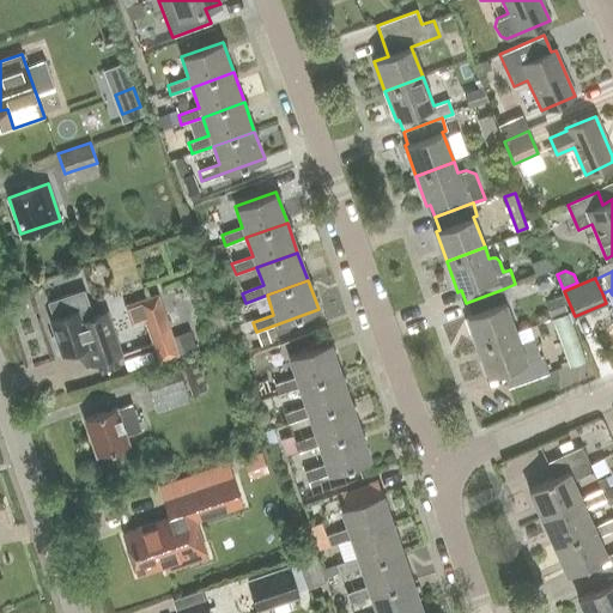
[(467,316),(478,347),(516,333),(504,303),(509,301),(504,289),(466,303),(471,315),(467,316)]
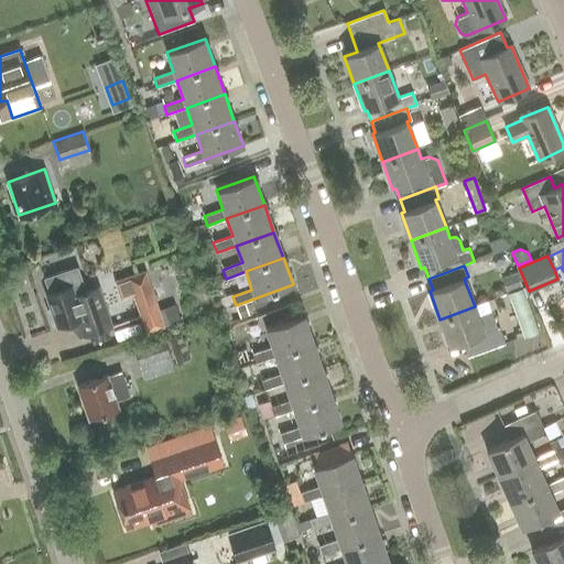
[(111,326),(97,286),(85,291),(76,267),(44,278),(49,292),(45,293),(50,307),(46,308),(52,323),(55,322),(56,325),(78,318),(84,335),(111,326)]
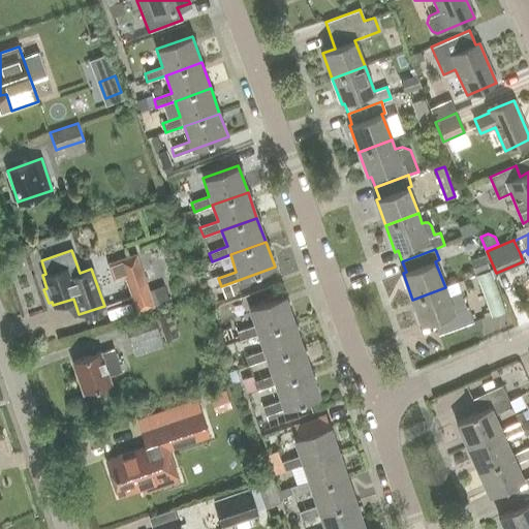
[(154,306),(135,253),(118,259),(136,312),(154,306)]
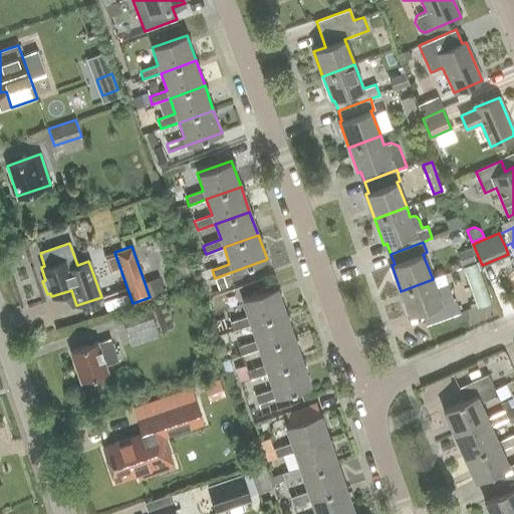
[(470,248),(457,253),(462,265),(474,261),(470,248)]
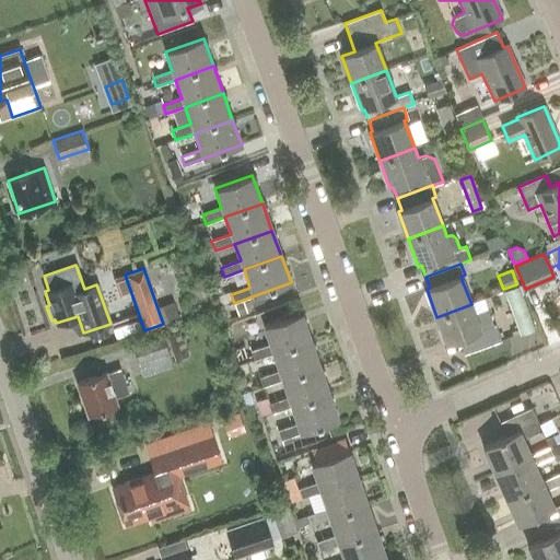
[(247,312),(243,301),(234,304),(237,315),(247,312)]
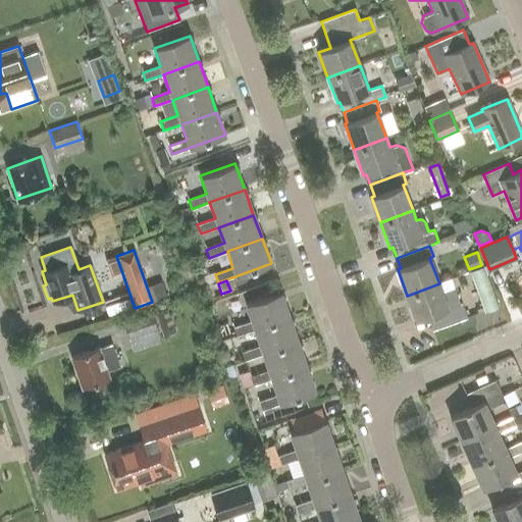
[(467,318),(461,304),(460,304),(454,289),(442,293),(439,283),(407,296),(416,321),(427,317),(432,330),(467,318)]
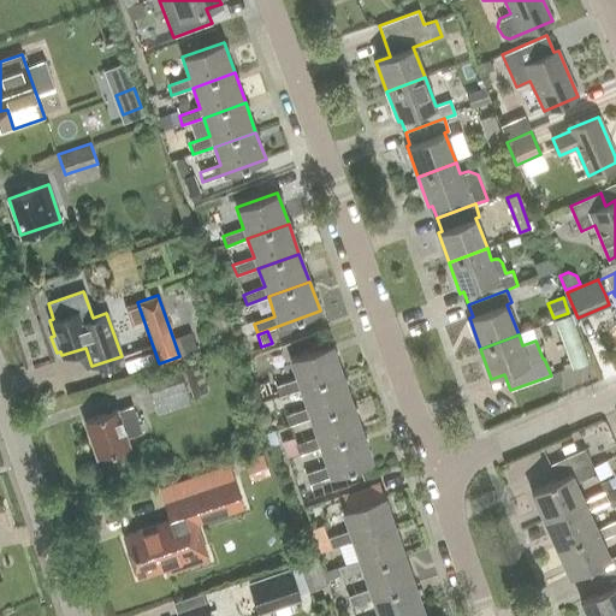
[(279,396),(301,389),(342,374),(331,343),(290,357),(297,378),(276,385),(278,391),(279,396)]
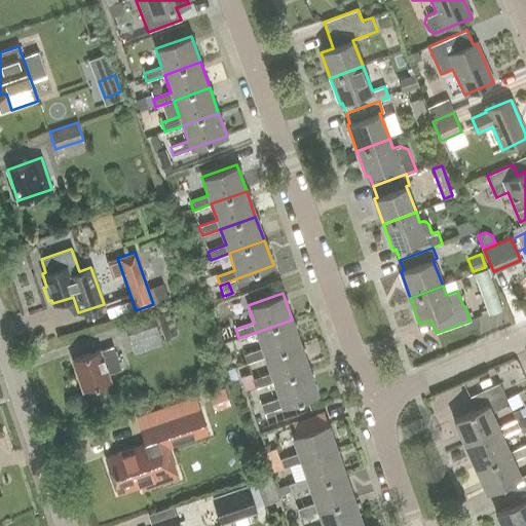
[(124,324),(130,341),(159,331),(153,313),(124,324)]
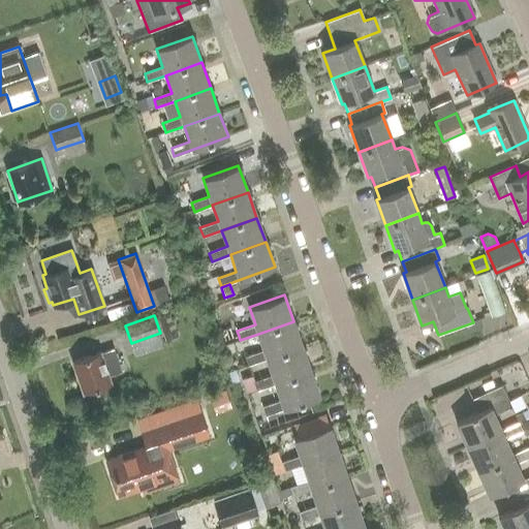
[(172,317),(159,321),(165,340),(179,336),(172,317)]
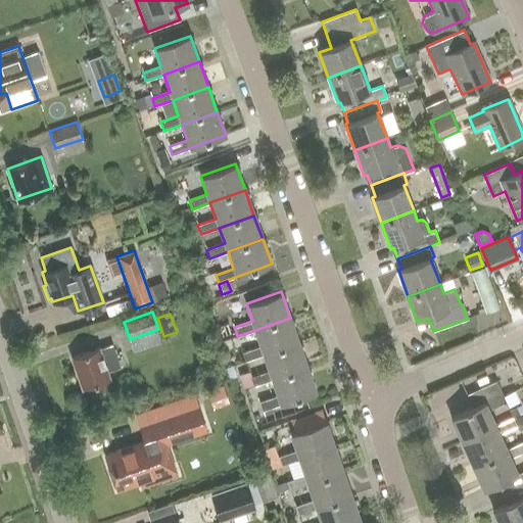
[(245,361),(264,354),(299,341),(290,318),(255,330),(260,345),(242,352),(245,361)]
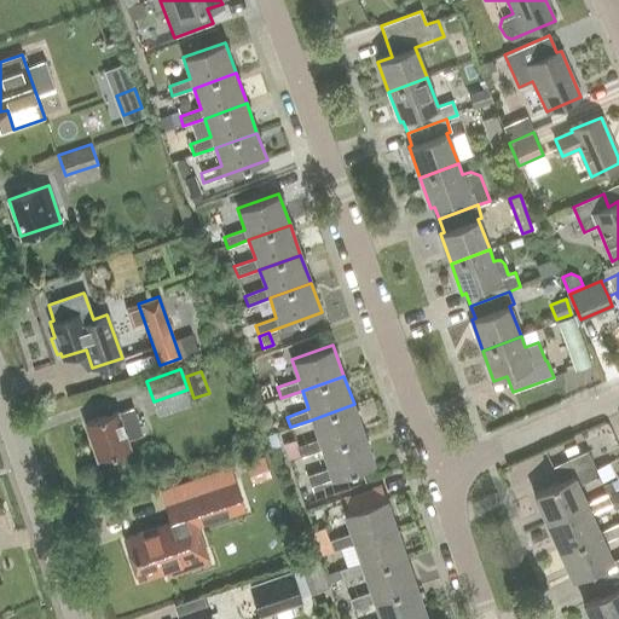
[(277,387),(275,382),(259,387),(262,399),(279,393),(277,387)]
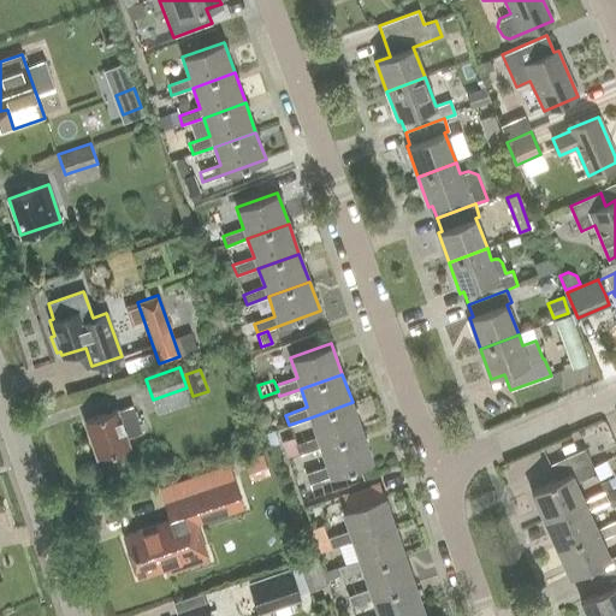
[(298,455),(320,446),(362,432),(353,402),(311,418),(318,436),(295,444),(298,455)]
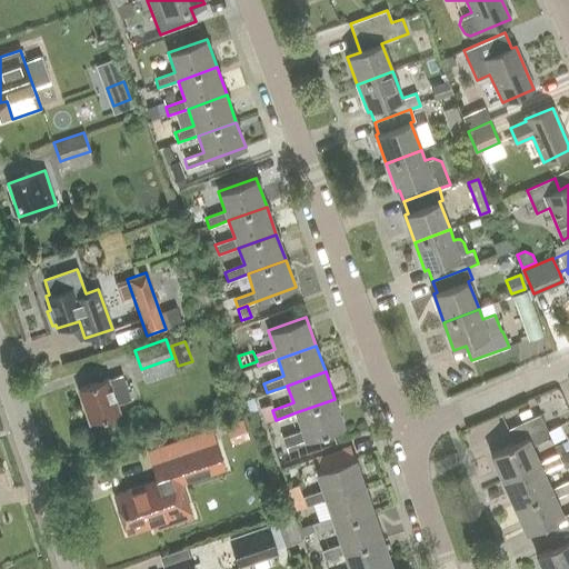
[(117,403),(130,399),(121,375),(108,379),(108,378),(77,389),(89,422),(120,412),(117,403)]
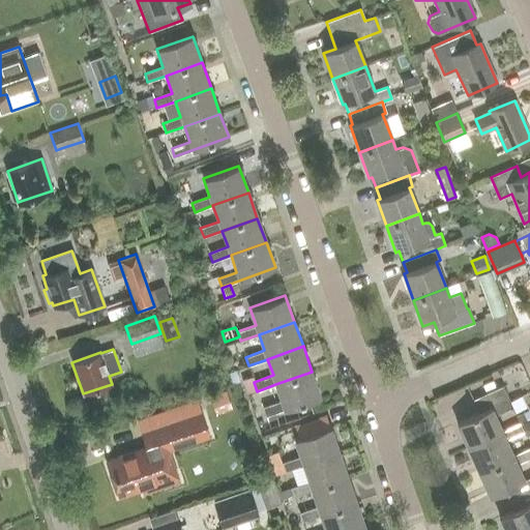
[(312,372),(275,384),(282,401),(263,407),(266,415),(321,396),(312,372)]
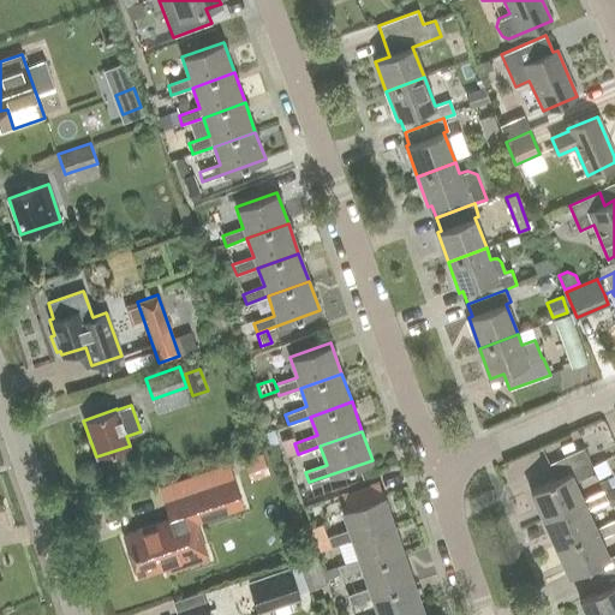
[(293,437),(281,442),(286,458),(298,454),(294,443),(293,437)]
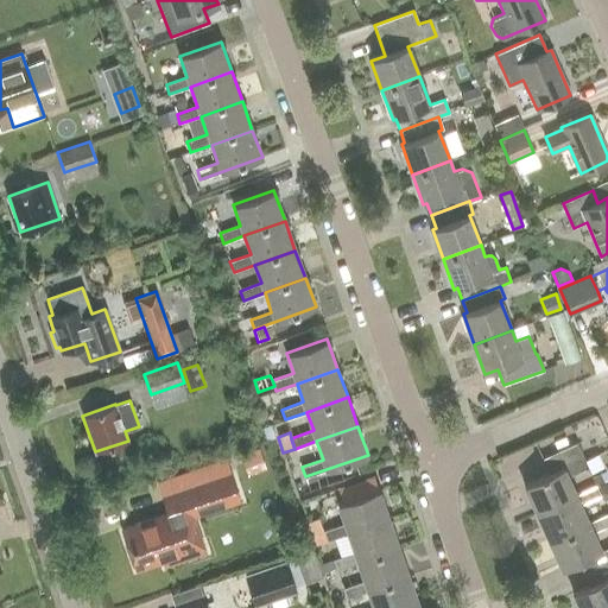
[(524,486),(537,514),(577,495),(576,494),(569,476),(588,467),(577,443),(540,460),(548,475),(524,486)]
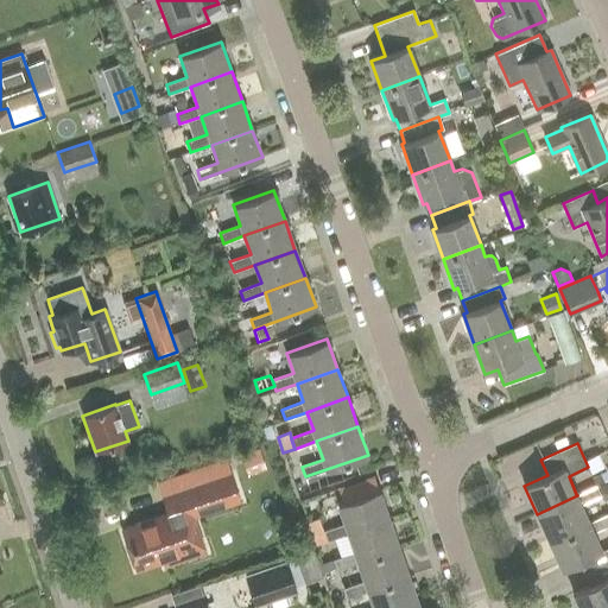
[(246,472),(264,468),(261,449),(244,451),(246,472)]
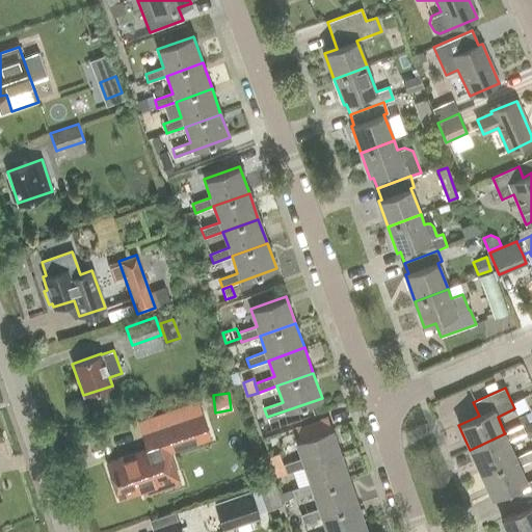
[(135,452),(106,462),(118,499),(141,490),(143,496),(181,483),(169,451),(209,437),(196,401),(138,422),(148,448),(135,452)]
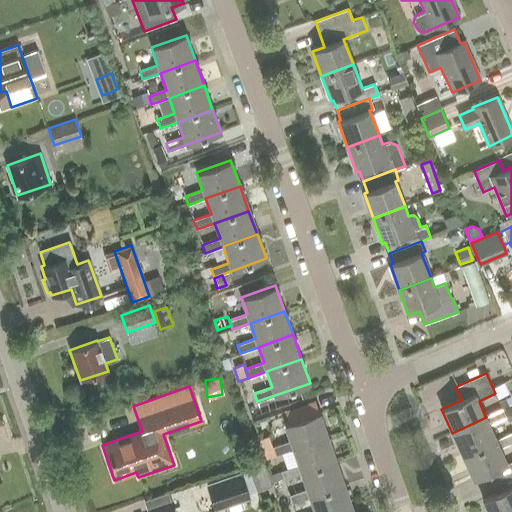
[(489,424),(506,417),(508,421),(511,419),(511,405),(502,410),(502,409),(485,416),(486,417),(452,433),(462,455),(496,440),(496,439),(489,424)]
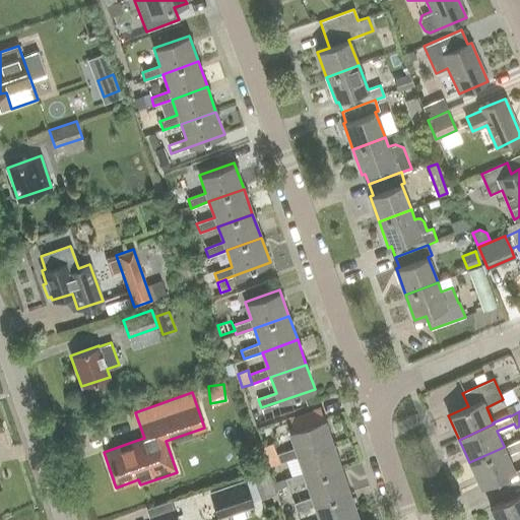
[(298,454),(333,443),(324,417),(288,430),(295,447),(276,453),(279,461),(298,455),(298,454)]
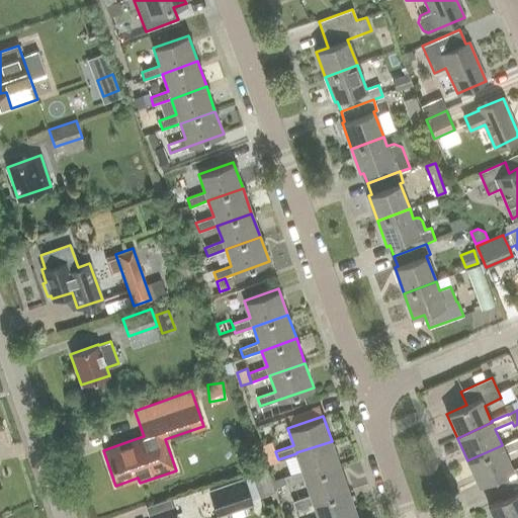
[(502,445),(467,460),(479,486),(513,469),(506,452),(517,446),(517,436),(502,444),(502,445)]
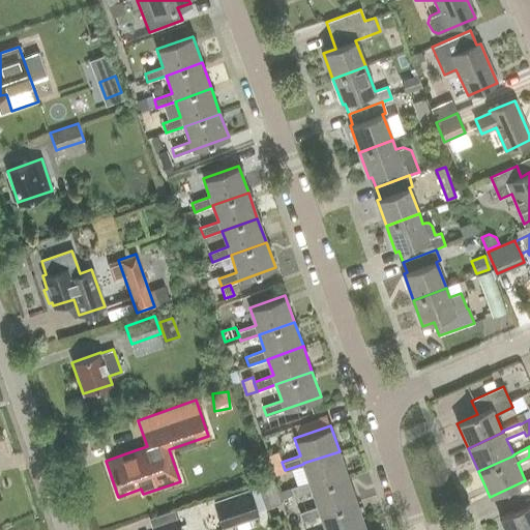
[(303,463),(303,464),(310,480),(290,487),(293,496),(312,490),(312,489),(348,477),(340,451),(303,463)]
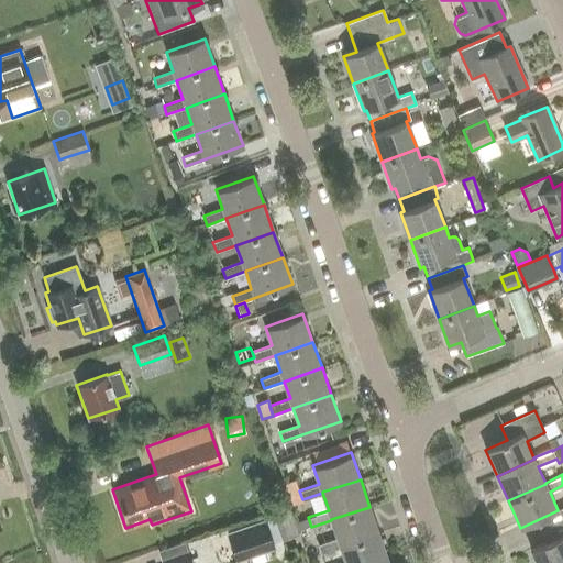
[(331,519),(331,520),(338,537),(317,543),(320,553),(340,545),(378,533),(370,507),(331,519)]
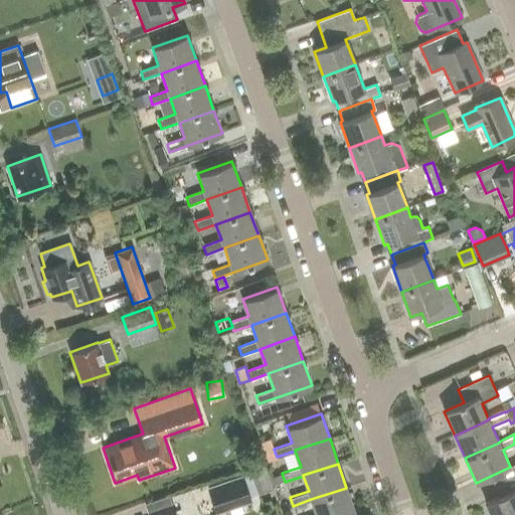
[(258,494),(273,488),(265,465),(248,471),(258,494)]
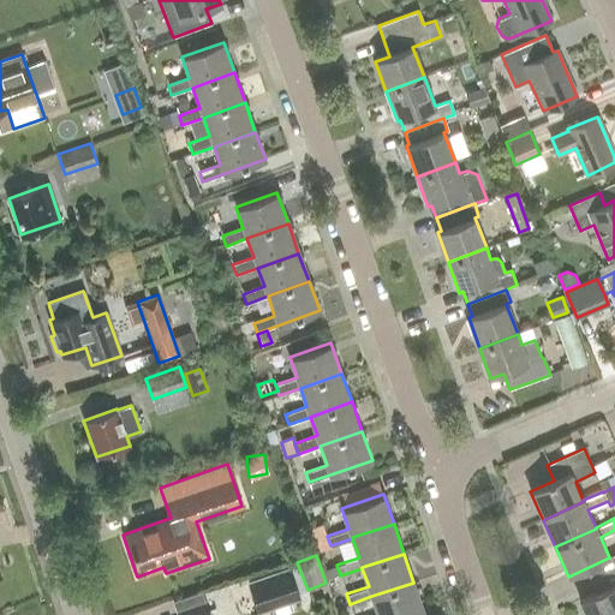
[(248,581),(257,611),(298,597),(288,567),(248,581)]
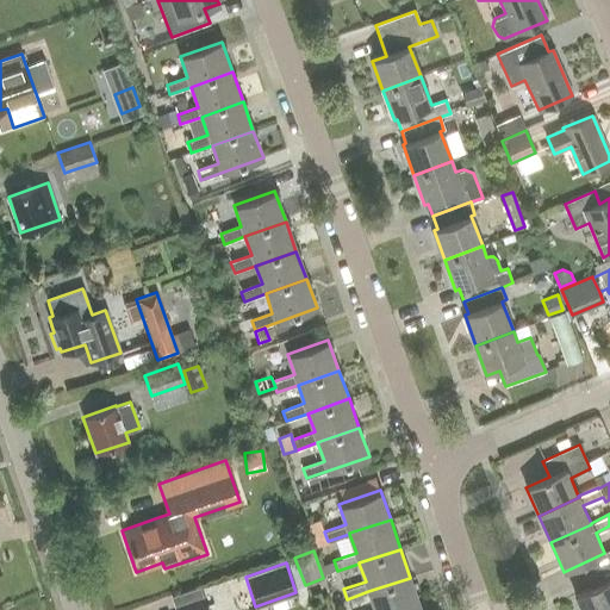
[(368,591),(374,609),(412,609),(421,608),(410,578),(368,591)]
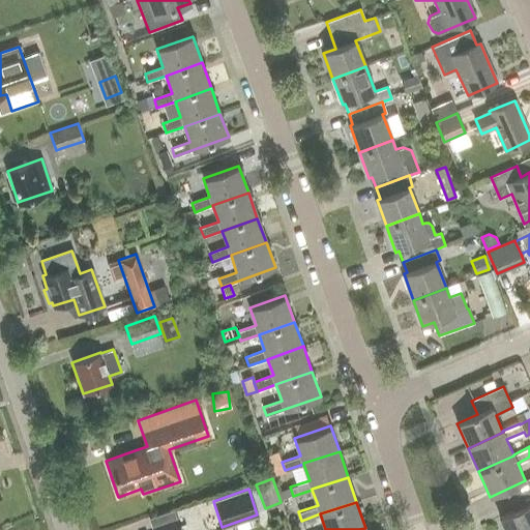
[(529,529),(529,502),(499,517),(504,529),(529,529)]
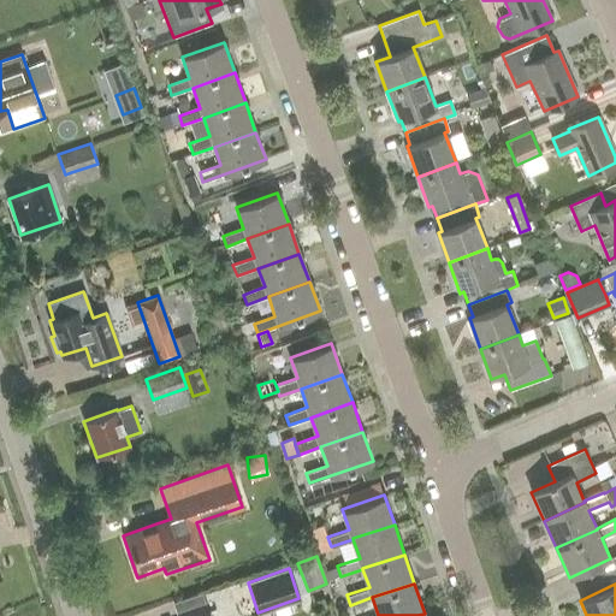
[(209,615),(205,603),(179,611),(179,615),(209,615)]
